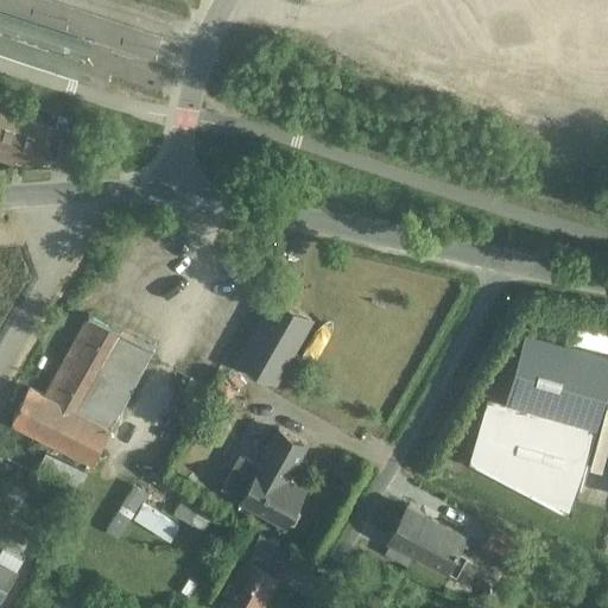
[(93,40),(0,11),(0,54),(80,81),(83,69),(89,51),(93,40)]
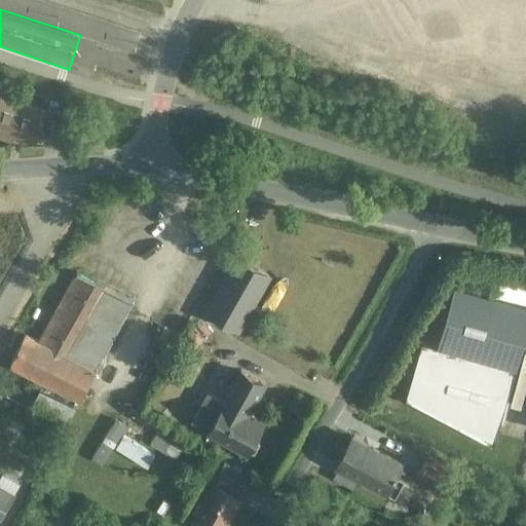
[(0,134),(5,136),(7,130),(34,139),(40,120),(41,120),(45,109),(0,94),(0,134)]
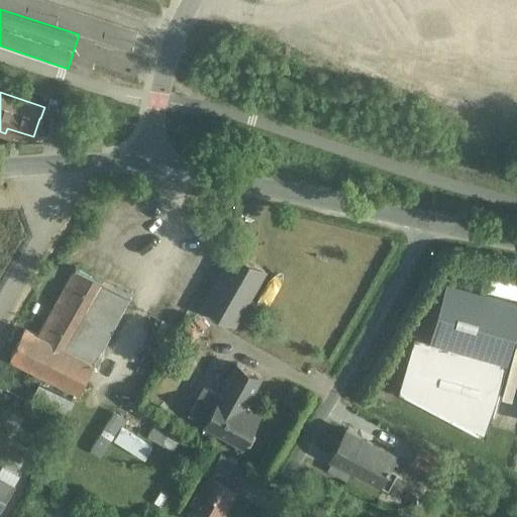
[(231,247),(204,306),(240,323),(269,265),(231,247)]
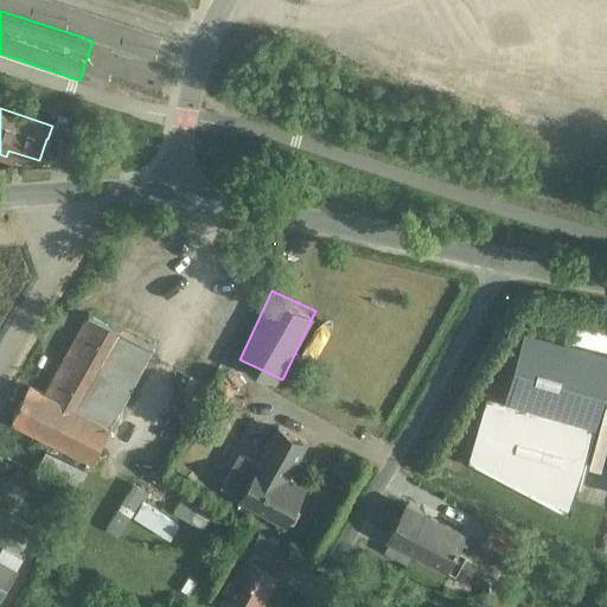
[(89,313),(45,395),(29,387),(12,420),(93,460),(153,345),(89,313)]
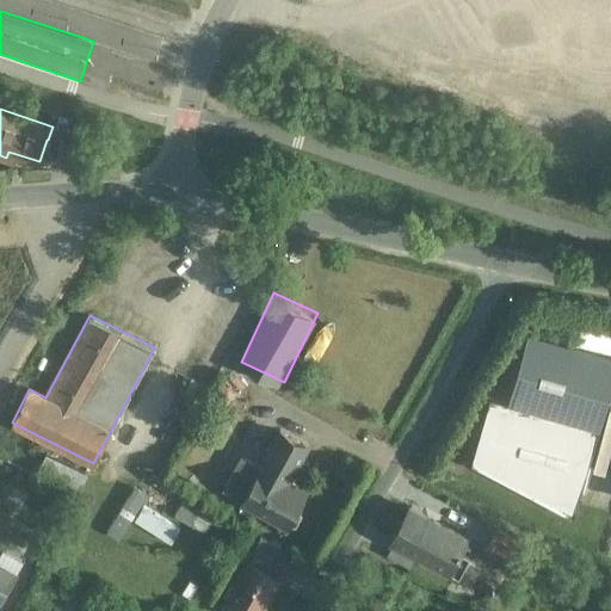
[(610,387),(610,356),(528,332),(507,402),(599,429),(610,387)]
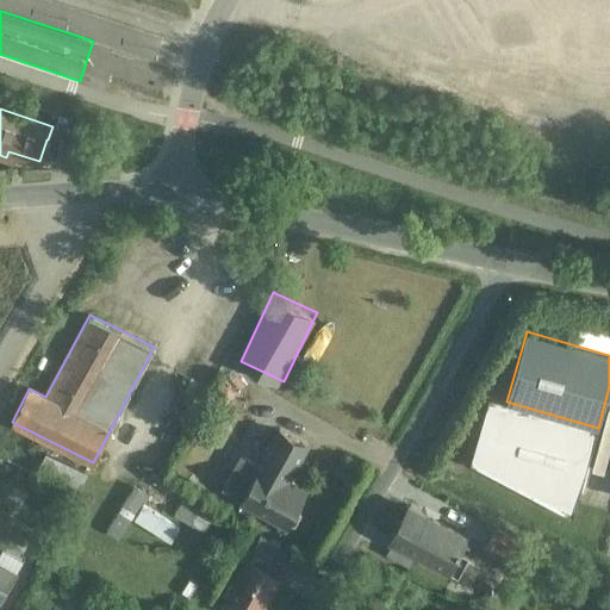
[(279,430),(260,466),(241,455),(223,487),(242,498),(241,500),(287,527),(290,523),(294,523),(300,514),(298,509),(307,491),(287,480),(306,446),(279,430)]
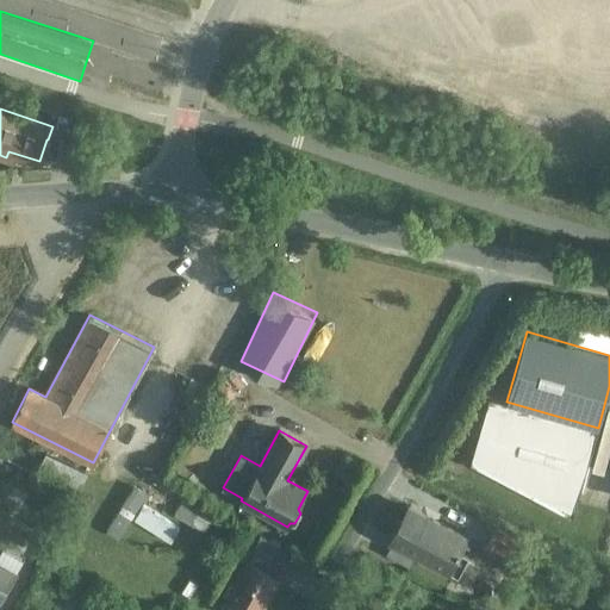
[(217,510),(187,492),(174,515),(204,531),(217,510)]
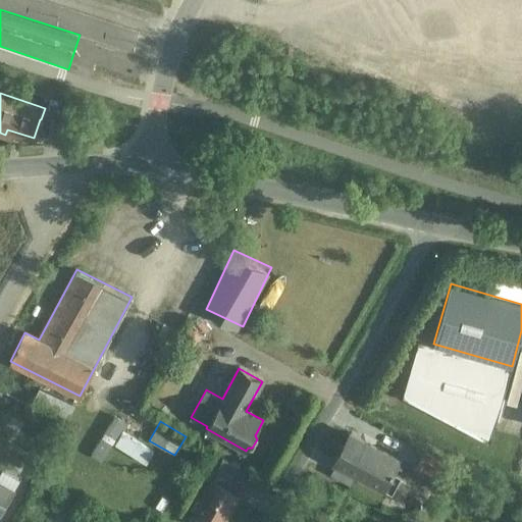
[(124,429),(115,442),(147,463),(155,451),(124,429)]
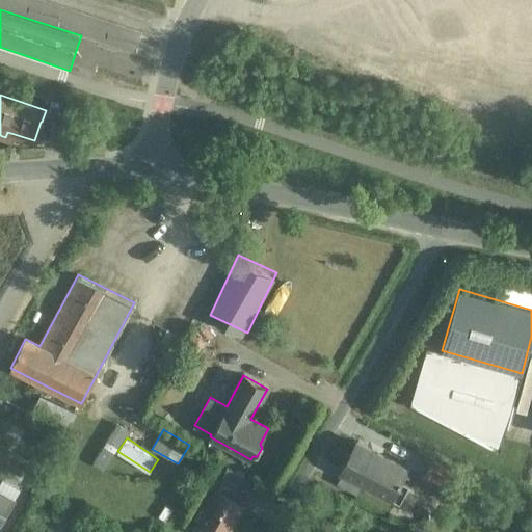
[(406,468),(357,443),(343,470),(401,500),(409,484),(400,480),(406,468)]
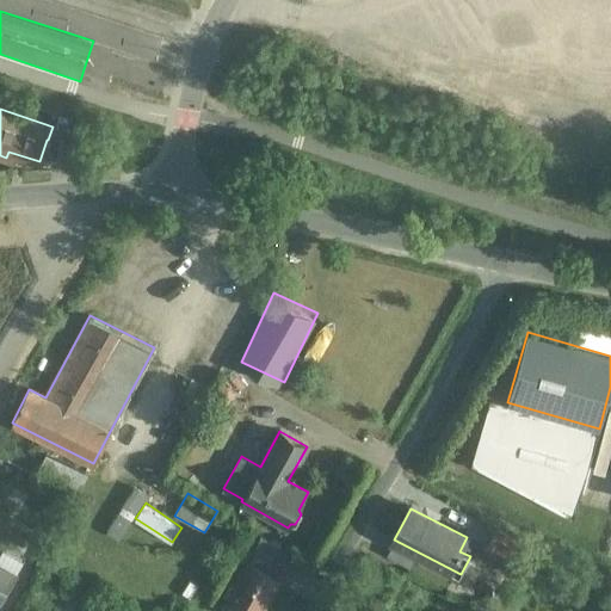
[(524,547),(494,531),(480,556),(510,573),(524,547)]
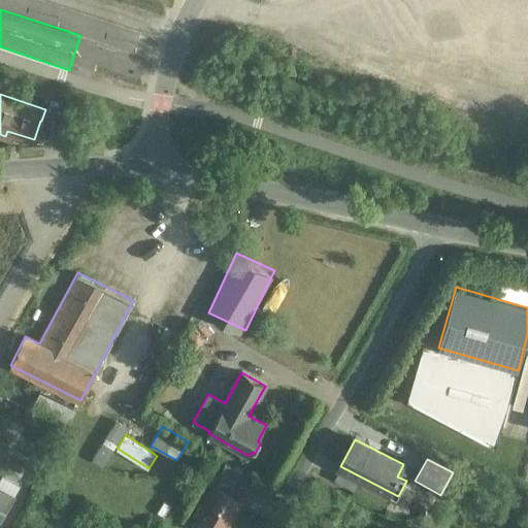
[(253,480),(224,463),(211,485),(216,488),(240,502),(253,480)]
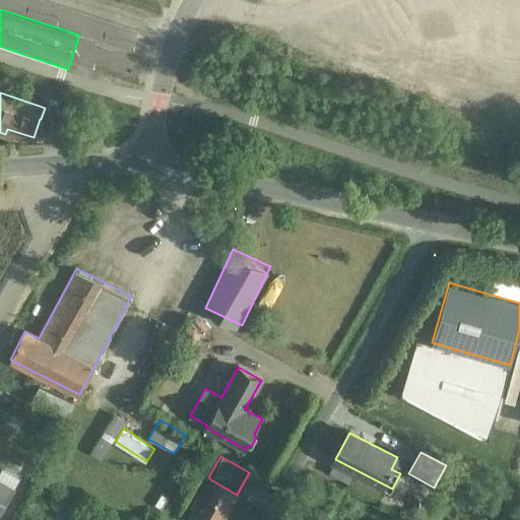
[(212,480),(192,515),(201,519),(222,519),(237,495),(212,480)]
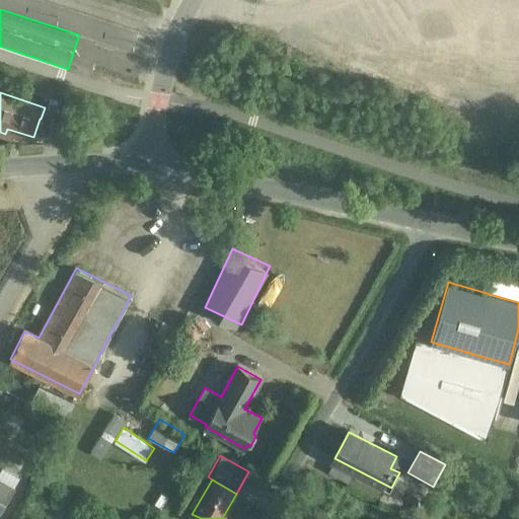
[(0,514),(14,490),(0,482),(0,514)]
